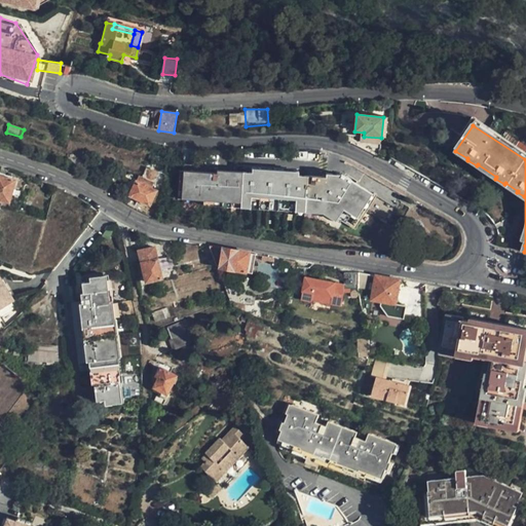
[(306,173),(306,174),(306,179),(271,177),(242,175),(218,174),(182,173),(181,197),(200,198),(241,201),(259,201),(289,203),(306,205),(323,207),(343,222),(347,215),(359,222),(370,205),(376,197),(348,177),(344,175),(328,172),(325,176),(306,173)]
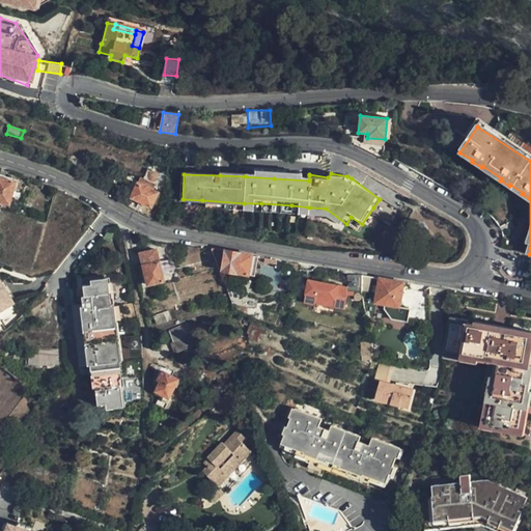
[(0,203),(7,205),(15,183),(0,178),(0,203)]
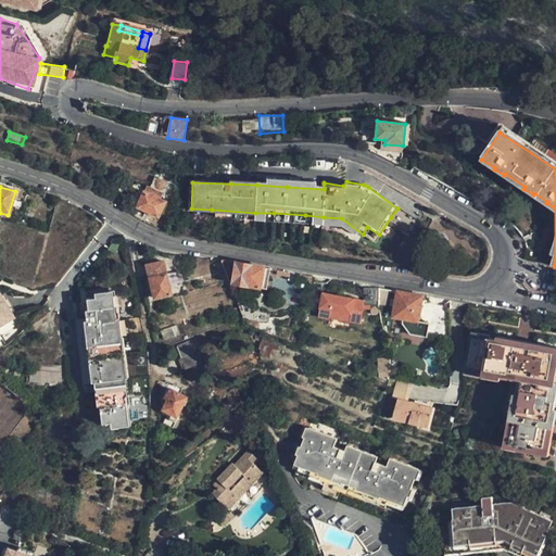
[(156,216),(164,202),(142,192),(135,206),(156,216)]
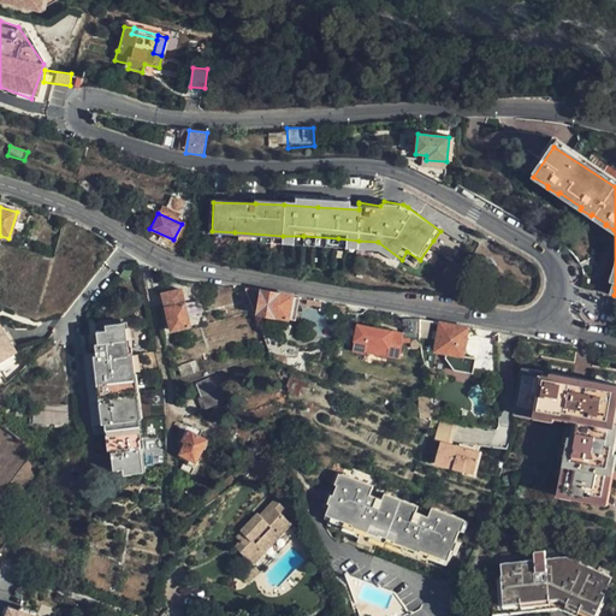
[(235,232),(212,231),(212,240),(236,241),(262,242),(282,243),(283,236),(235,232)]
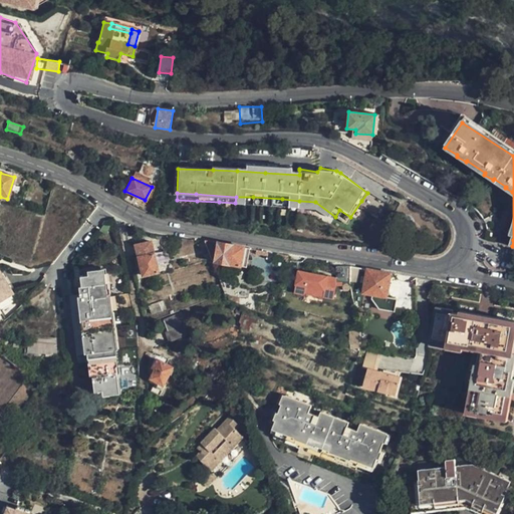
[(236,197),(235,203),(259,205),(278,205),(298,207),(299,201),(282,199),(253,197),(236,197)]
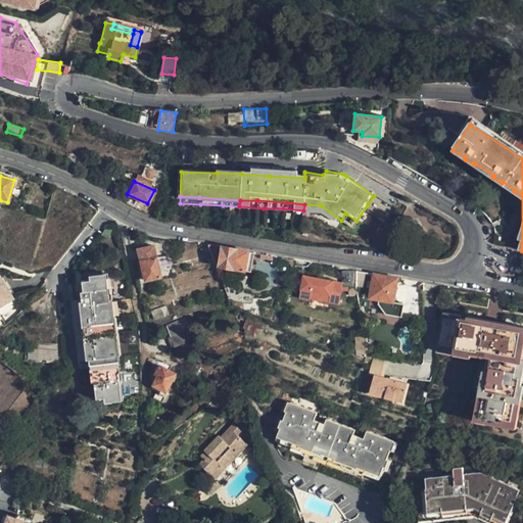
[(345,214),(341,221),(351,228),(357,221),(345,214)]
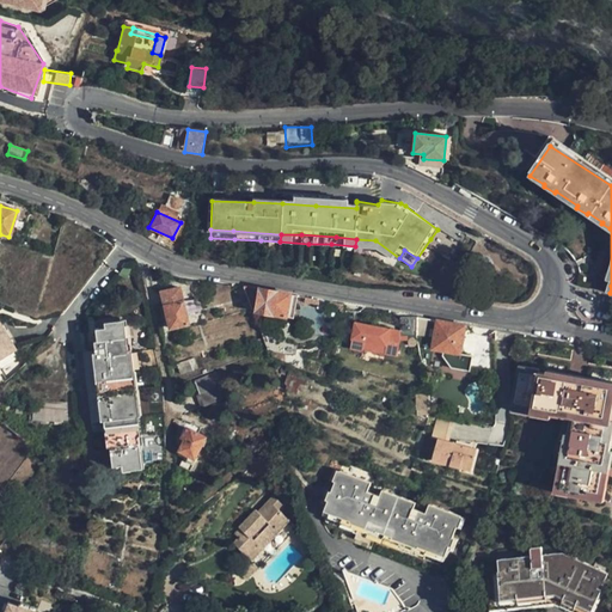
[(293,318),(298,294),(244,285),(254,311),(259,312),(293,318)]
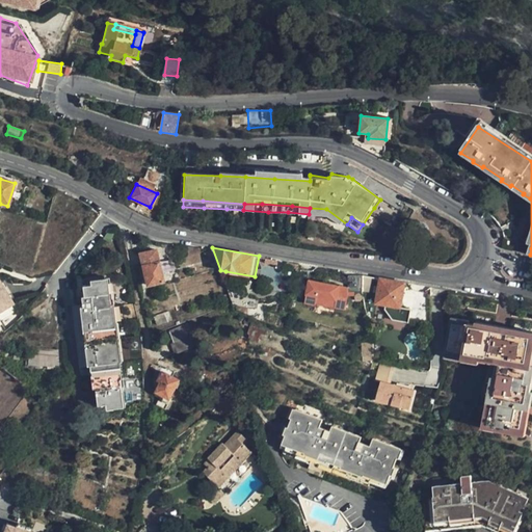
[(135,256),(138,270),(141,269),(143,268),(148,286),(163,282),(156,250),(135,256)]
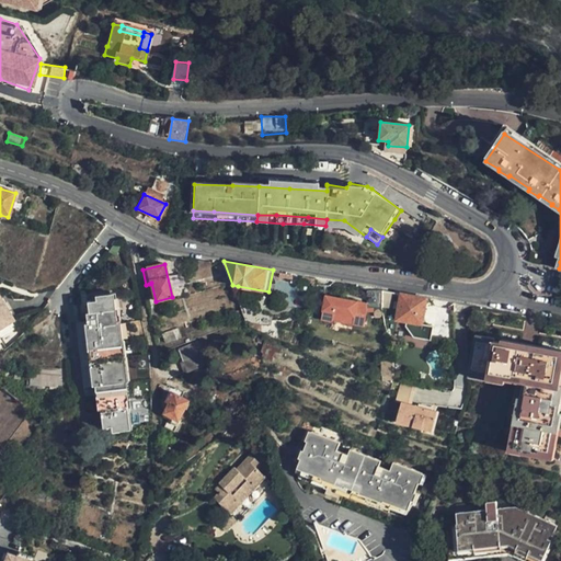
[(308,282),(308,276),(282,272),(281,277),(308,282)]
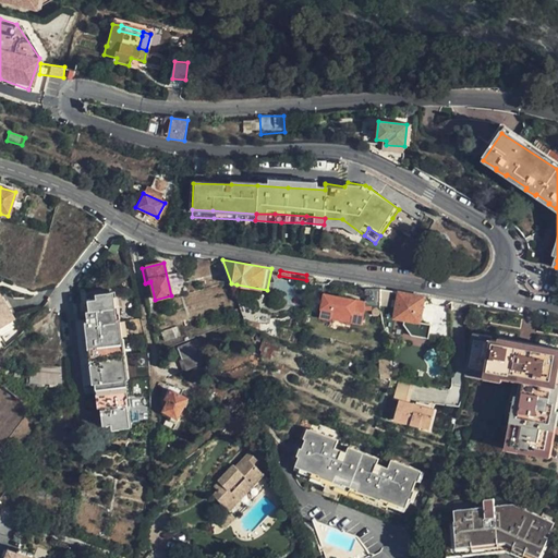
[(267,290),(237,284),(242,300),(265,303),(267,290)]
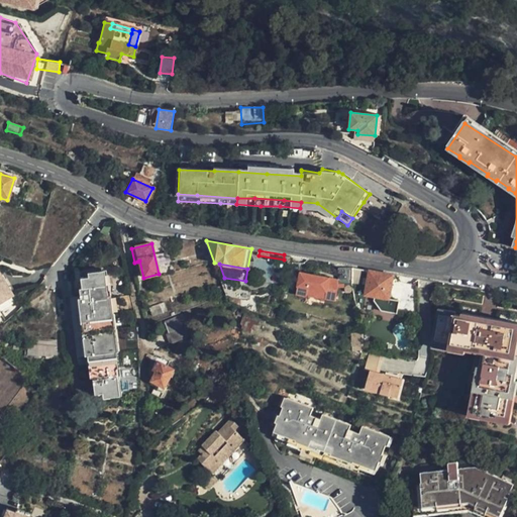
[(354,284),(352,268),(339,270),(339,277),(340,286),(354,284)]
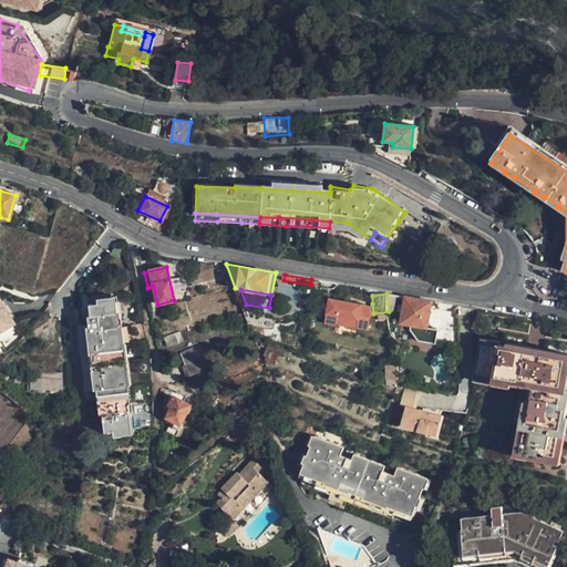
[(373,313),(372,303),(372,306),(362,303),(362,301),(331,296),(327,320),(338,322),(340,313),(360,317),(358,325),(371,327),(373,313)]
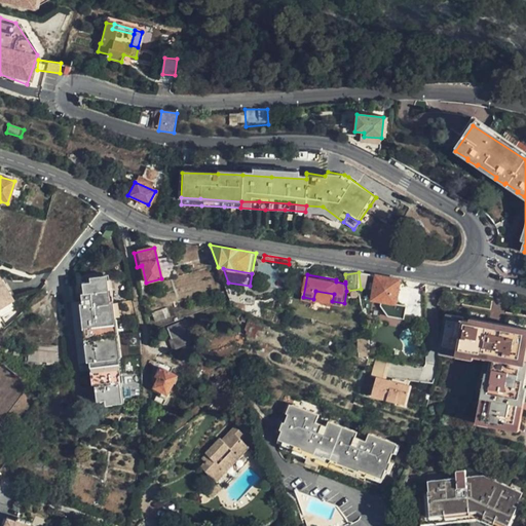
[(17,316),(19,315),(12,304),(16,302),(1,275),(0,275),(0,282),(10,300),(0,305),(0,329),(8,324),(17,316)]
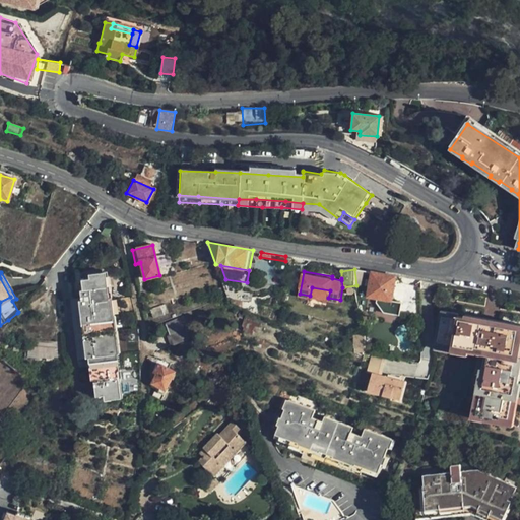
[(392,301),(396,276),(373,272),(370,296),(392,301)]
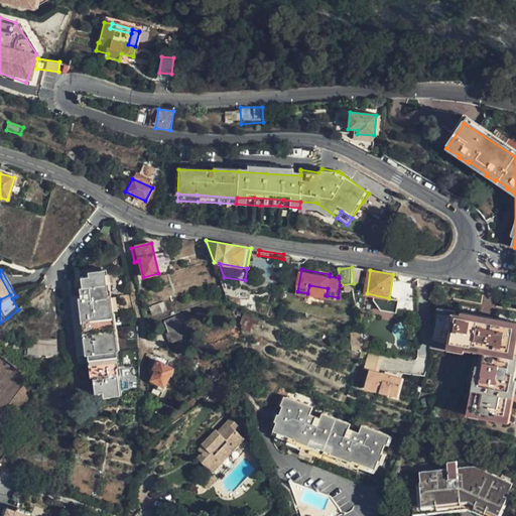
[(0,299),(10,294),(0,276),(0,299)]
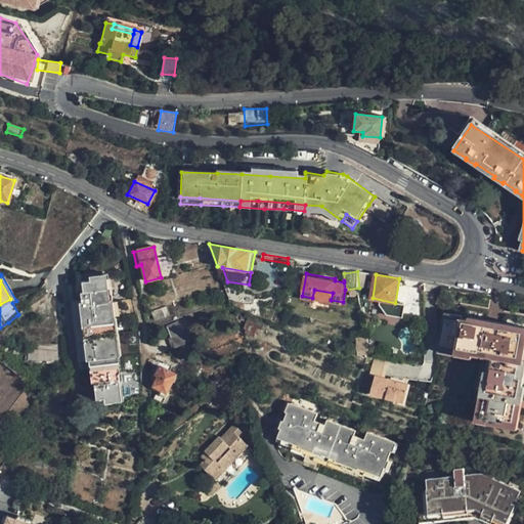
[(107,280),(81,284),(82,296),(78,296),(79,303),(76,304),(82,363),(85,363),(87,385),(90,385),(92,403),(119,400),(107,280)]
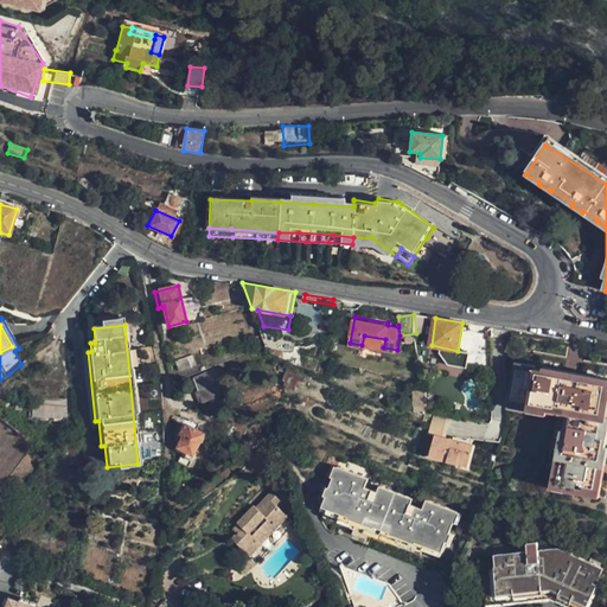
[(362,345),(362,350),(382,353),(383,347),(385,339),(364,336),(362,345)]
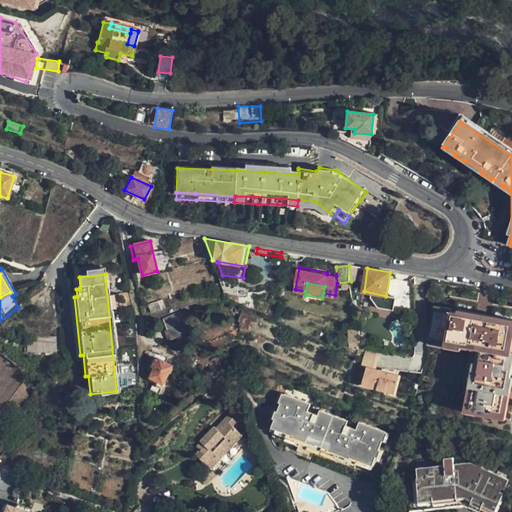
[(386,296),(372,293),(371,298),(379,309),(395,311),(397,298),(386,296)]
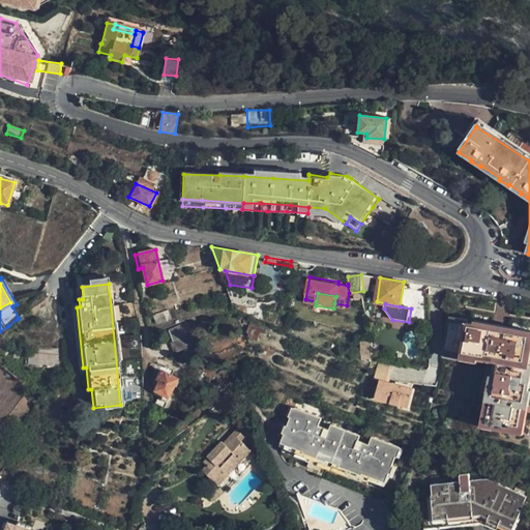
[(484,423),(508,428),(508,425),(521,428),(528,392),(529,380),(529,378),(526,378),(529,360),(526,360),(529,335),(449,319),(442,352),(484,359),(486,356),(495,358),(484,423)]
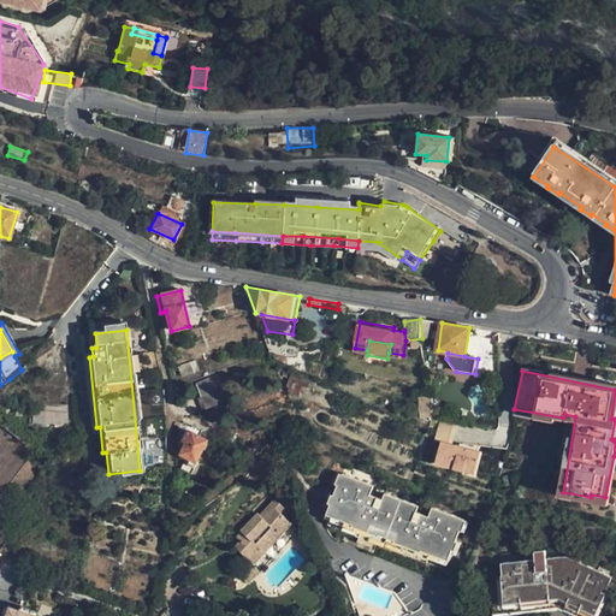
[(207,401),(223,398),(221,388),(203,390),(207,401)]
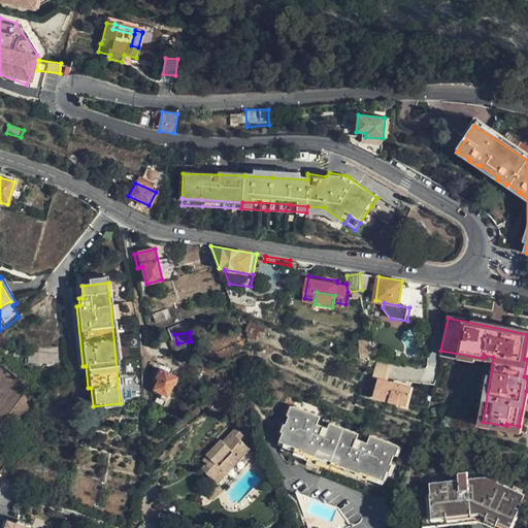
[(193,352),(191,341),(177,343),(172,344),(174,355),(193,352)]
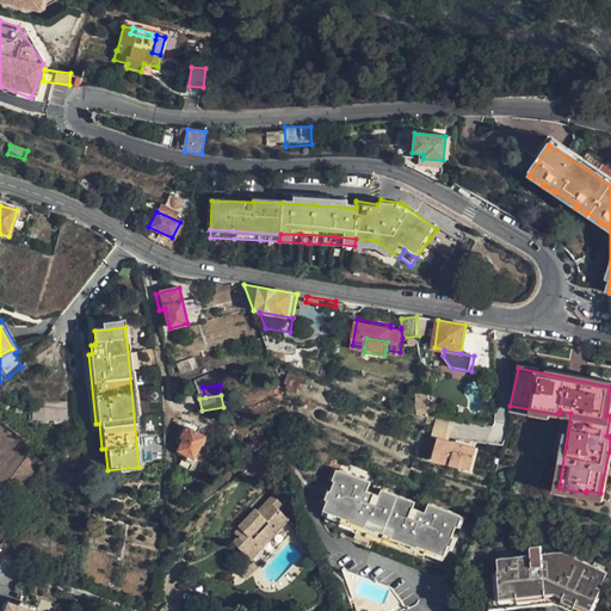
[(424,412),(425,412),(426,396),(414,395),(413,412),(424,412)]
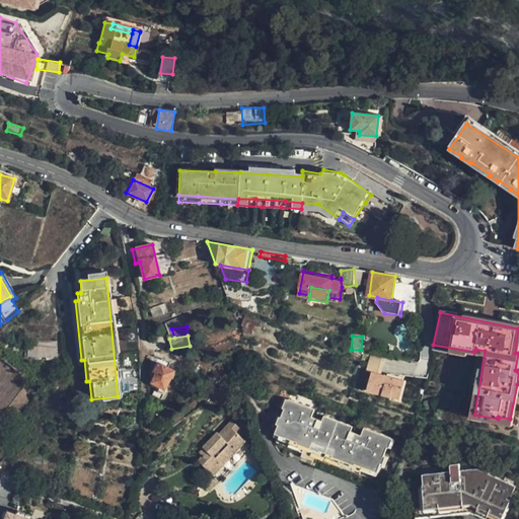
[(29,339),(28,346),(27,355),(57,358),(55,342),(29,339)]
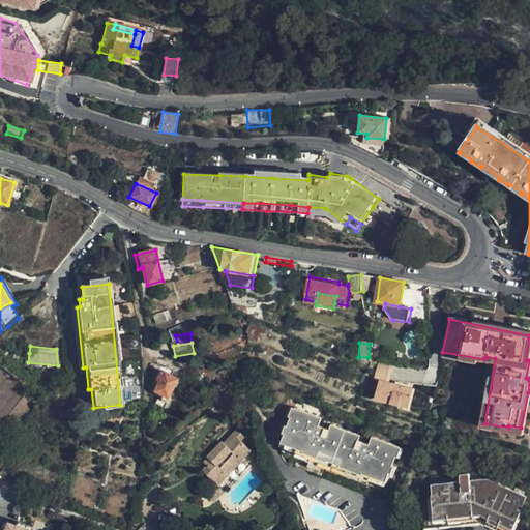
[(164,364),(160,374),(158,380),(153,392),(162,395),(158,404),(168,407),(173,394),(172,393),(178,377),(172,375),(174,369),(164,364)]
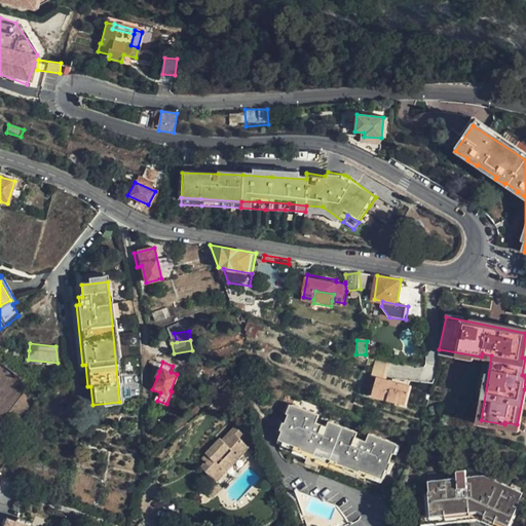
[(210,384),(215,391),(224,385),(218,377),(210,384)]
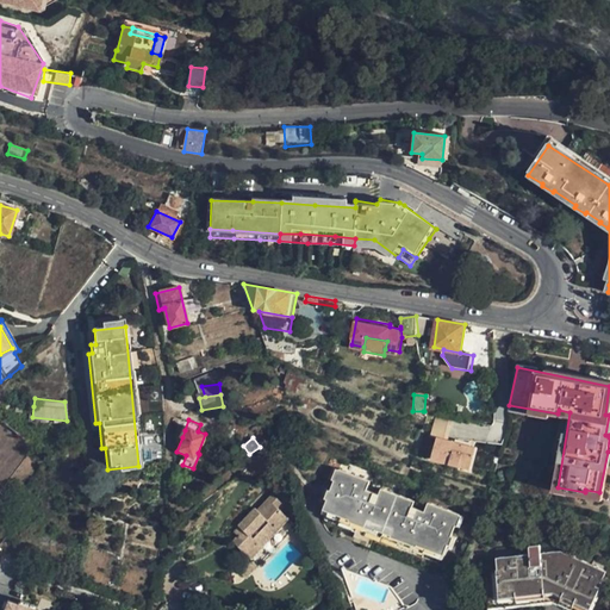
[(471,467),(475,446),(435,440),(431,459),(471,467)]
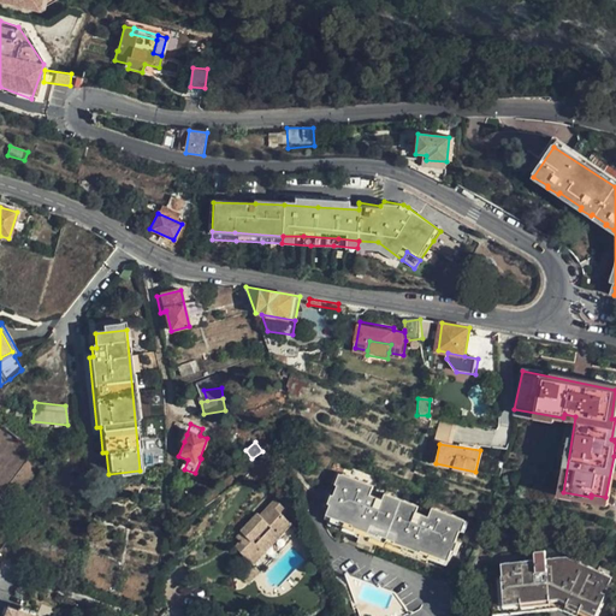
[(422,525),(409,520),(415,501),(384,490),(380,501),(369,497),(373,486),(344,475),(327,526),(442,566),(445,564),(461,517),(428,505),(422,525)]
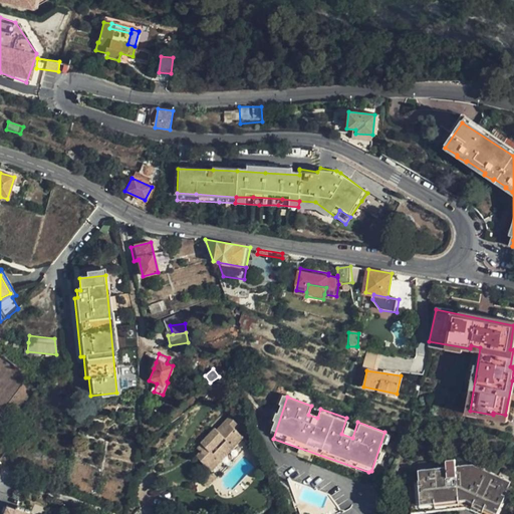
[(200,450),(195,455),(205,465),(224,447),(228,451),(243,435),(233,427),(237,423),(230,416),(217,430),(214,428),(201,442),(204,445),(200,450)]
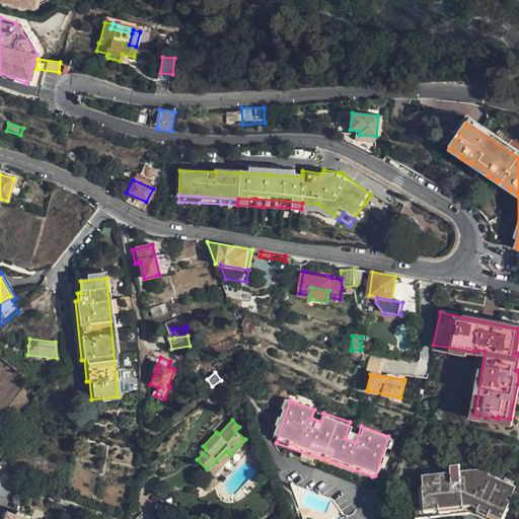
[(226,451),(207,469),(217,478),(247,445),(246,443),(247,442),(245,439),(230,455),(226,451)]
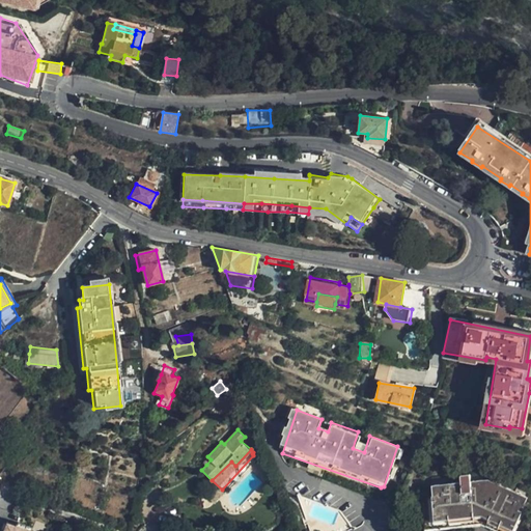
[(211,459),(207,456),(202,460),(206,465),(211,459)]
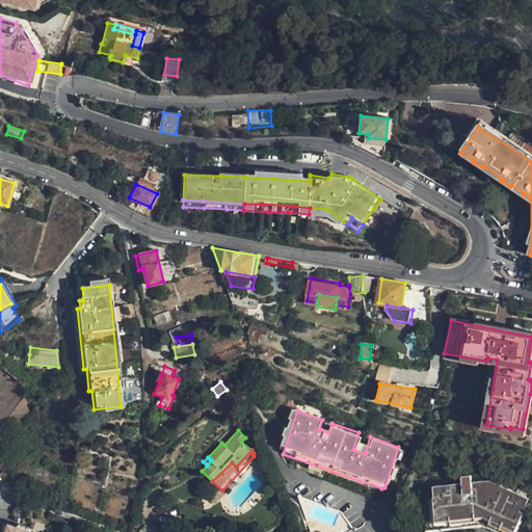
[(221,491),(217,487),(207,496),(211,500),(221,491)]
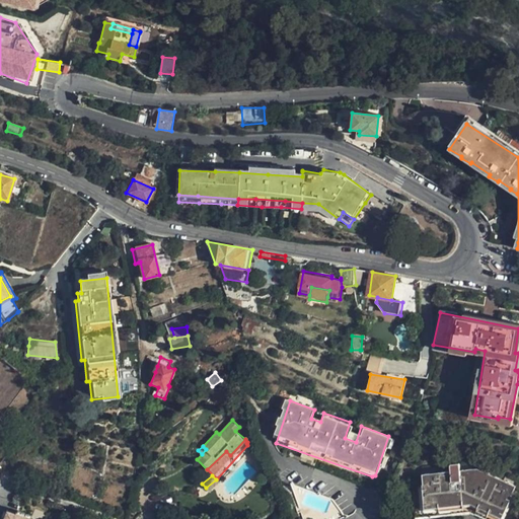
[(422,495),(422,518),(468,517),(472,518),(509,518),(511,515),(505,512),(513,499),(476,478),(427,480),(428,495),(422,495)]
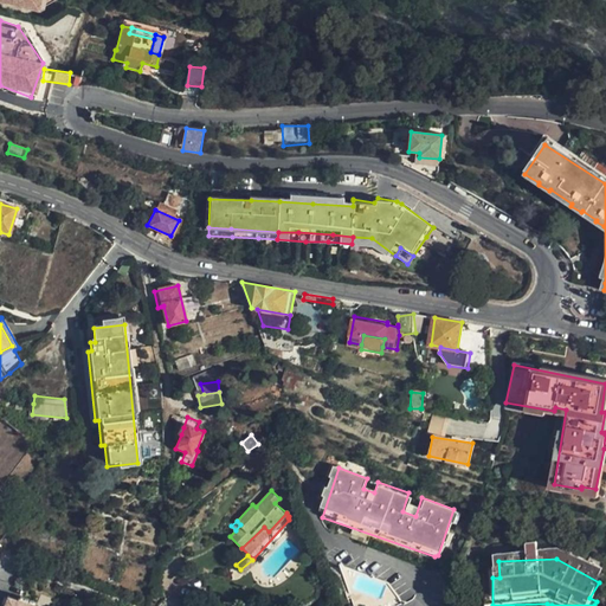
[(354,605),(399,605),(403,605),(404,605),(413,599),(395,579),(340,565),(354,605)]
